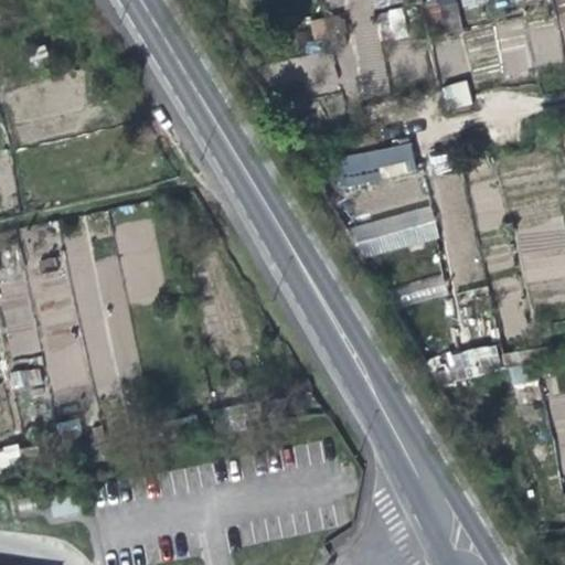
[(434,0),(432,21),(454,24),(457,1),(445,0),(434,0)]
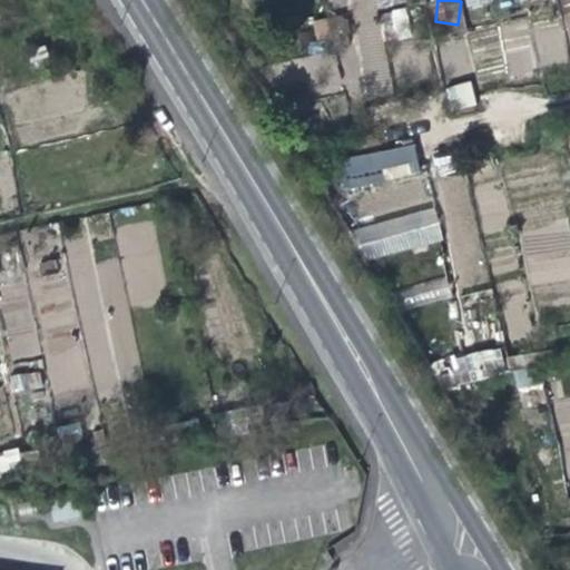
[(501,22),(502,37),(528,36),(527,20),(501,22)]
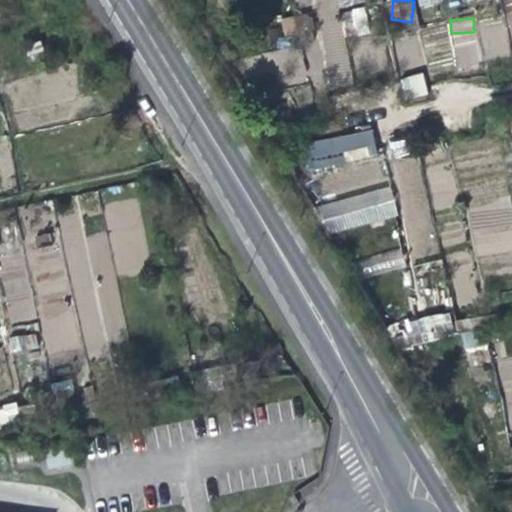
[(420,72),(399,80),(407,102),(429,93),(420,72)]
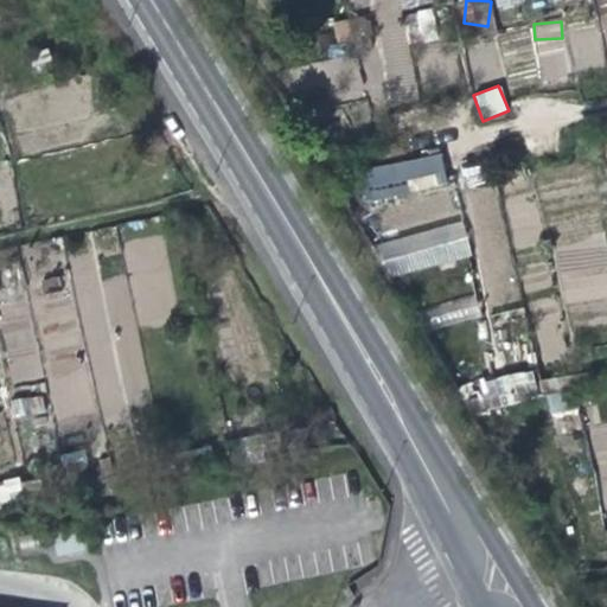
[(440,153),(358,171),(364,200),(446,183),(440,153)]
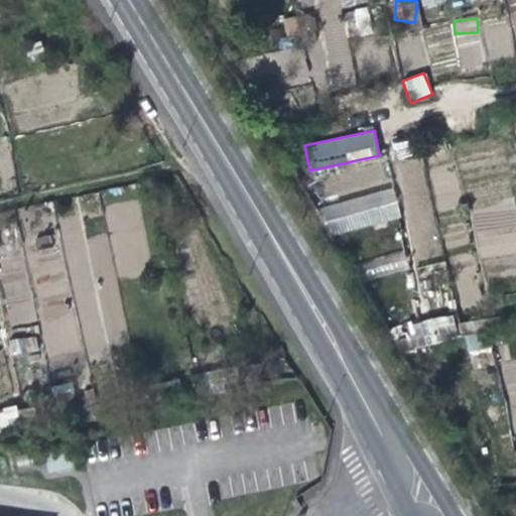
[(424,158),(400,159),(404,215),(436,212),(433,165),(424,166),(424,158)]
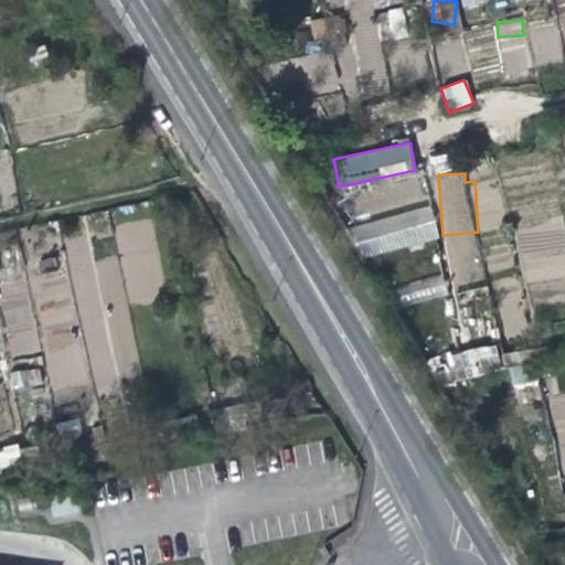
[(359,257),(438,240),(432,208),(352,225),(359,257)]
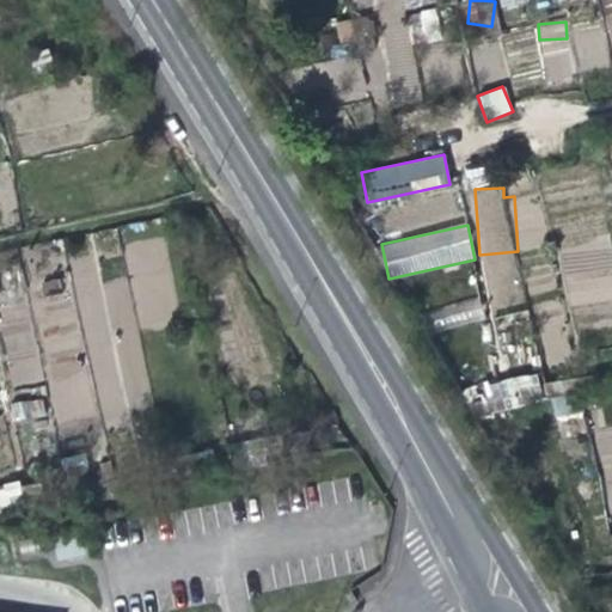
[(534,368),(487,390),(496,412),(545,391),(534,368)]
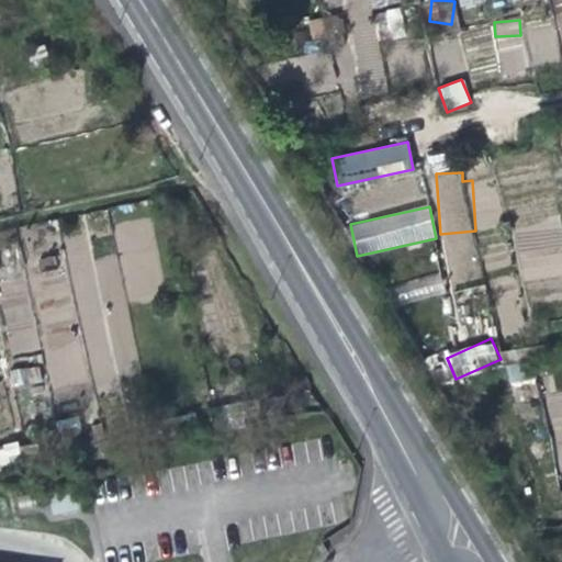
[(57,528),(83,521),(90,520),(83,493),(51,499),(57,528)]
